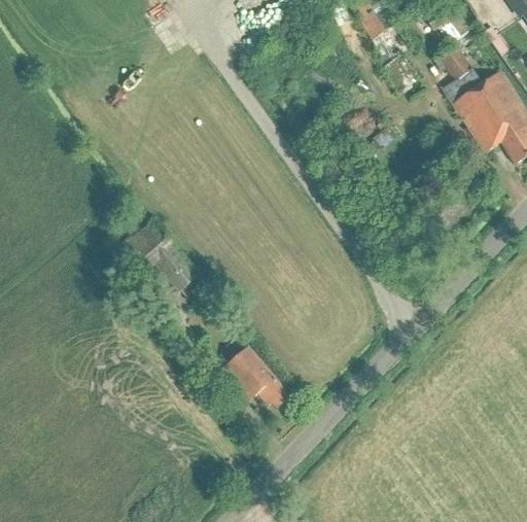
[(250,0),(241,9),(258,28),(273,12),(260,0),(250,0)]
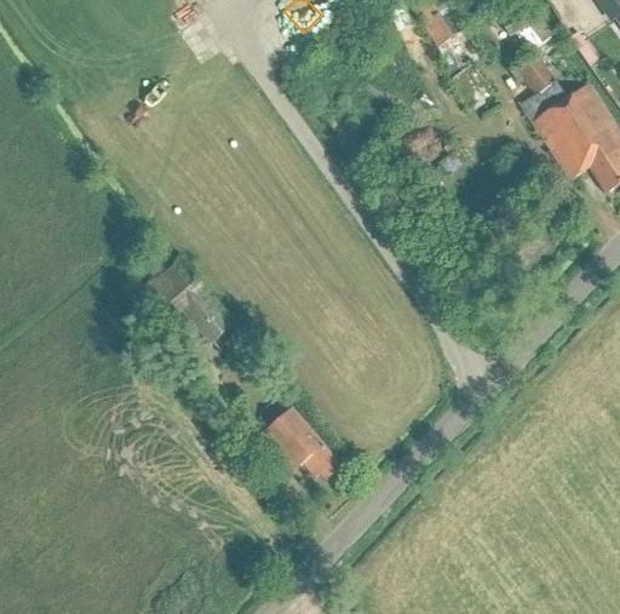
[(313,0),(329,19),(351,0),(313,0)]
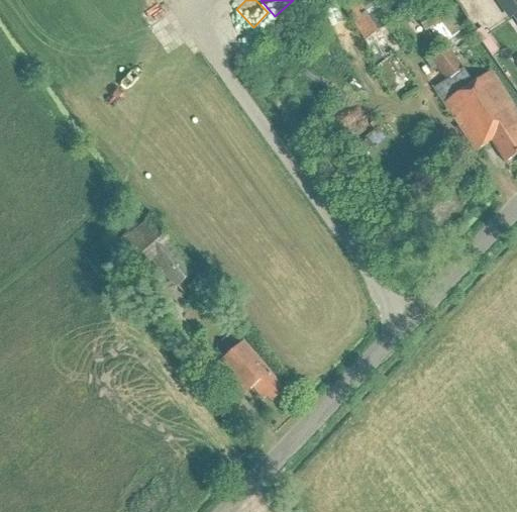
[(389,21),(374,0),(351,0),(343,5),(380,60),(399,46),(384,24),(389,21)]
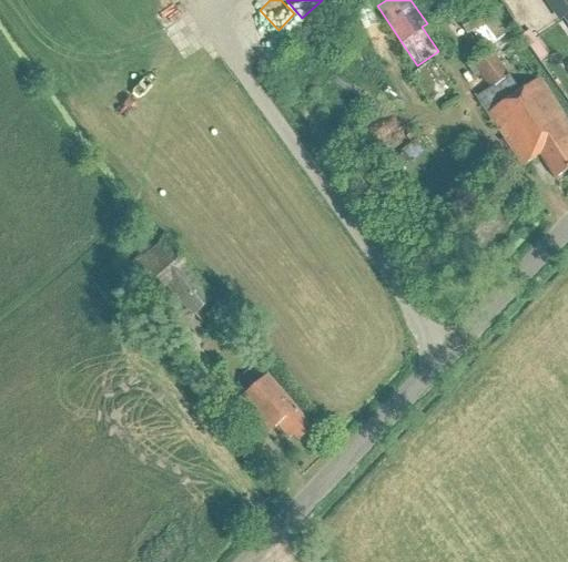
[(567,12),(567,0),(546,0),(558,18),(564,13),(565,16),(567,12)]
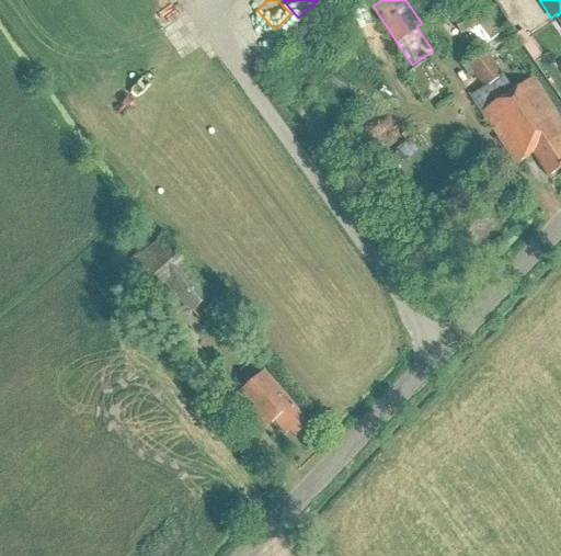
[(458,33),(443,11),(423,25),(446,57),(455,50),(447,41),(458,33)]
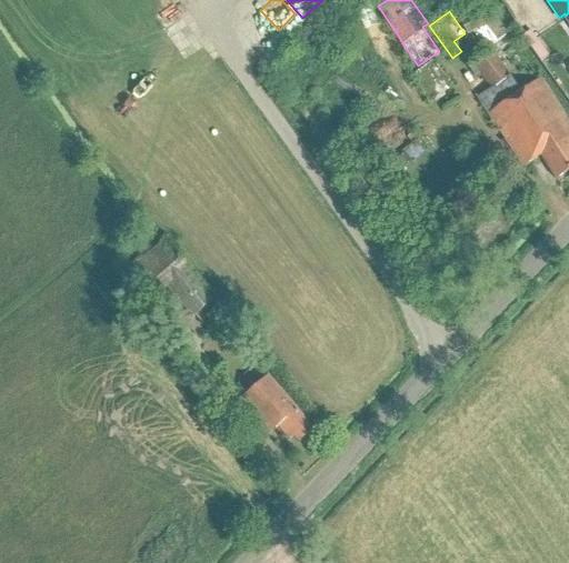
[(521,90),(491,47),(473,60),(493,88),(479,97),(523,162),(540,151),(556,174),(568,166),(568,134),(568,133),(568,119),(541,76),(521,90)]
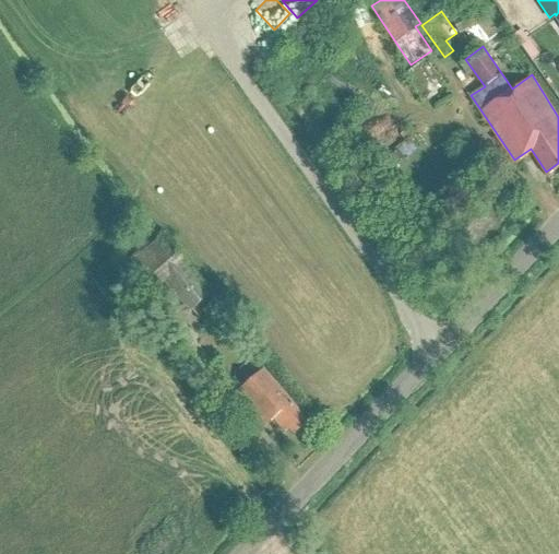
[(354,78),(380,73),(379,65),(352,68),(354,78)]
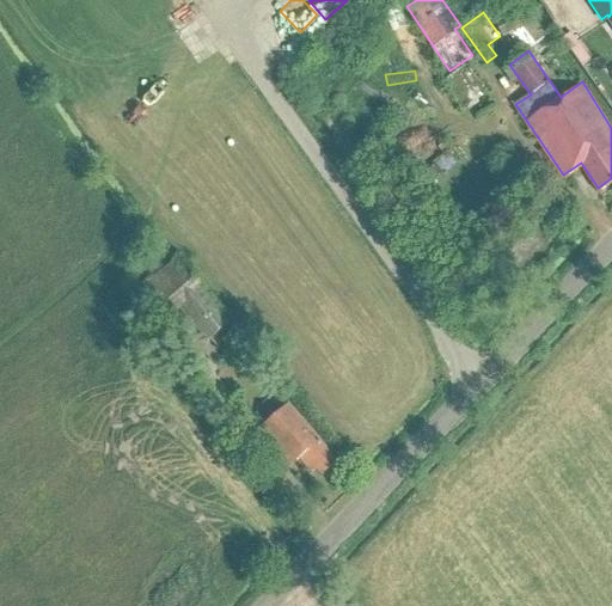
[(426,166),(433,176),(458,157),(451,148),(426,166)]
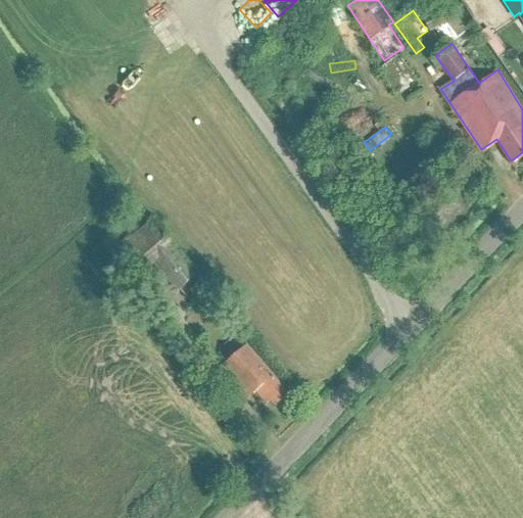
[(177,288),(196,272),(173,243),(174,243),(152,218),(131,235),(129,233),(117,242),(141,270),(153,260),(177,288)]
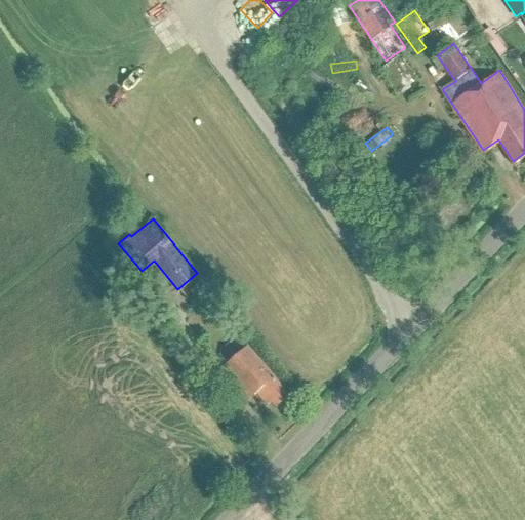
[(276,404),(289,392),(273,374),(274,374),(247,344),(223,366),(249,396),(256,390),(267,401),(271,398),(276,404)]
